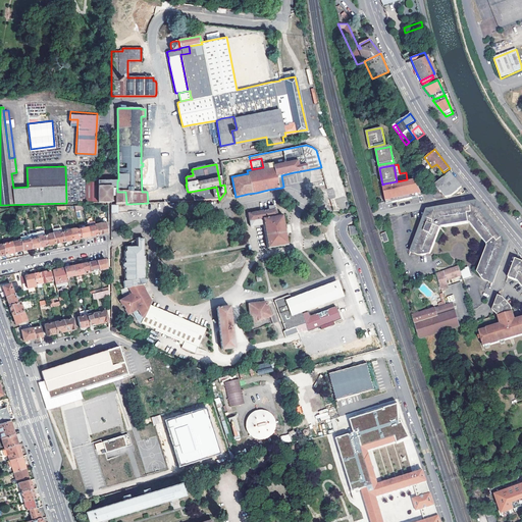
[(451,173),(434,186),(440,193),(441,192),(446,198),(451,197),(452,196),(453,197),(462,189),(461,188),(461,187),(451,173)]
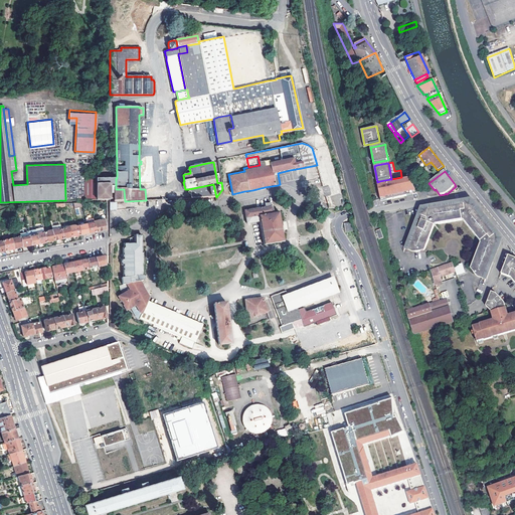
[(97,198),(97,199),(109,199),(110,199),(110,193),(114,193),(114,200),(115,200),(115,202),(116,202),(120,202),(125,201),(124,189),(116,189),(116,178),(97,178),(97,180),(86,180),(84,198),(97,198)]
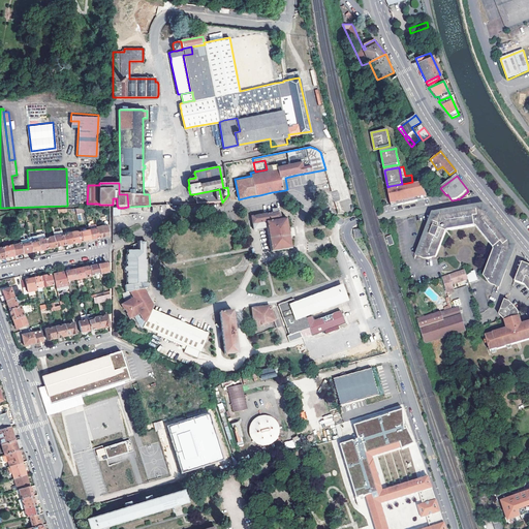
[(391,189),(387,190),(391,205),(392,207),(429,199),(421,184),(417,184),(407,186),(402,187),(391,189)]
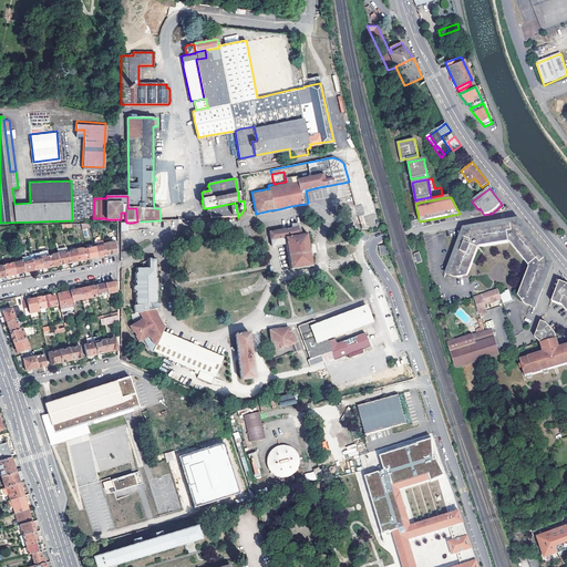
[(209,218),(238,217),(235,203),(207,208),(209,218)]
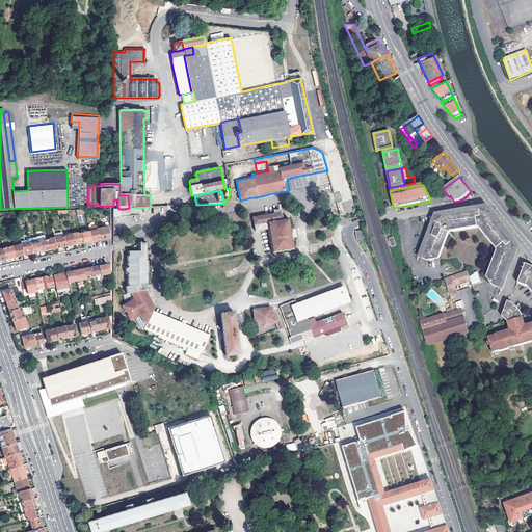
[(501,287),(507,270),(513,253),(506,249),(505,246),(511,241),(500,227),(488,212),(485,210),(479,210),(461,213),(444,215),(439,219),(434,221),(428,239),(422,257),(431,261),(434,260),(435,258),(439,259),(450,232),(478,228),(497,250),(486,277),(490,284),(498,286),(501,287)]
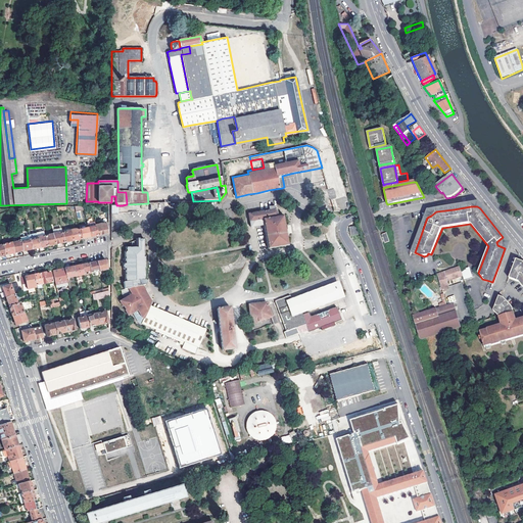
[(263,211),(248,214),(250,227),(264,225),(268,248),(288,245),(286,235),(287,235),(286,230),(285,225),(283,216),(278,216),(277,210),(276,209),(276,207),(272,208),(272,209),(263,211)]
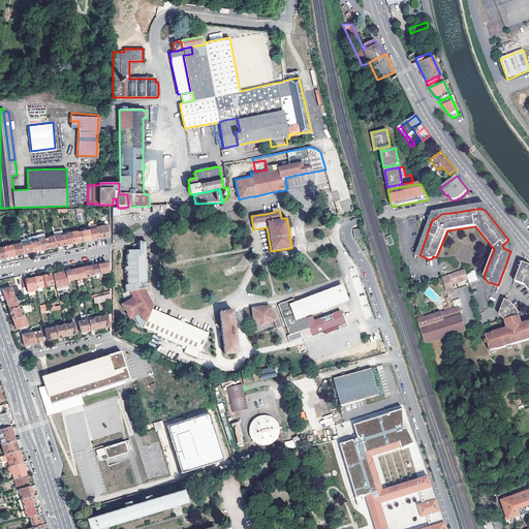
[(488,210),(486,211),(497,225),(499,224),(488,210)]
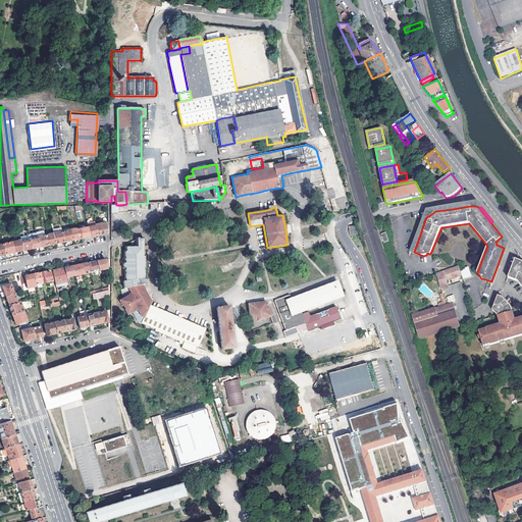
[(95,222),(87,223),(88,227),(90,237),(92,237),(98,236),(96,225),(95,222)]
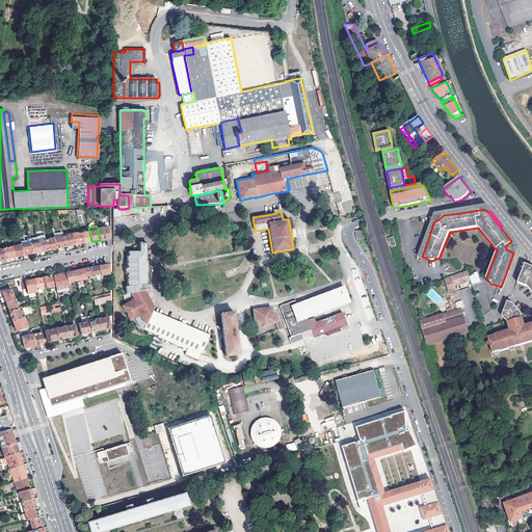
[(105,239),(110,238),(108,227),(98,230),(100,240),(105,239)]
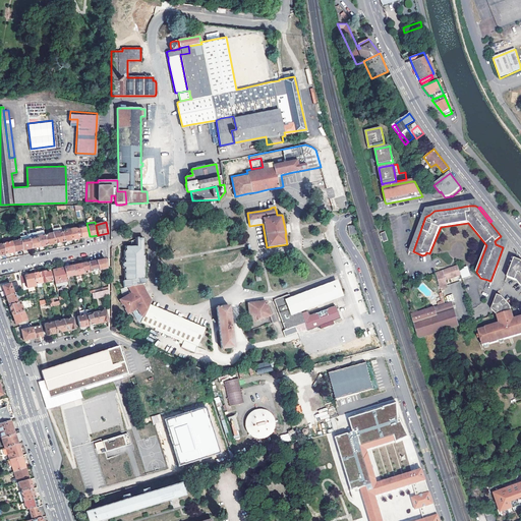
[(351,235),(358,233),(355,225),(348,227),(351,235)]
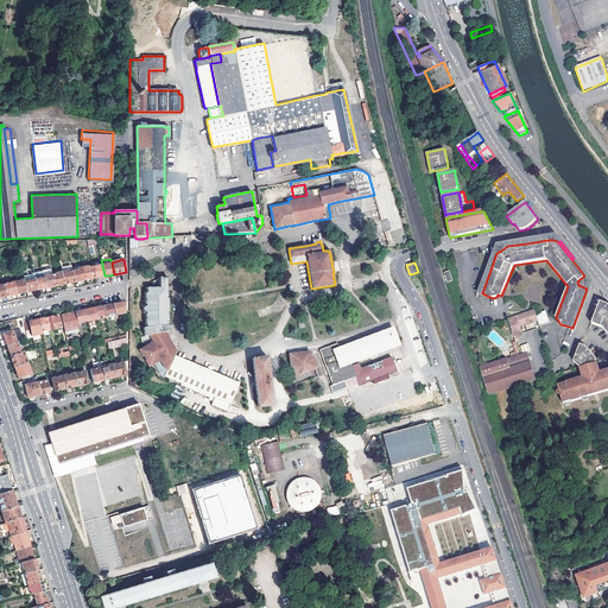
[(93,267),(95,278),(97,278),(105,276),(102,265),(93,267)]
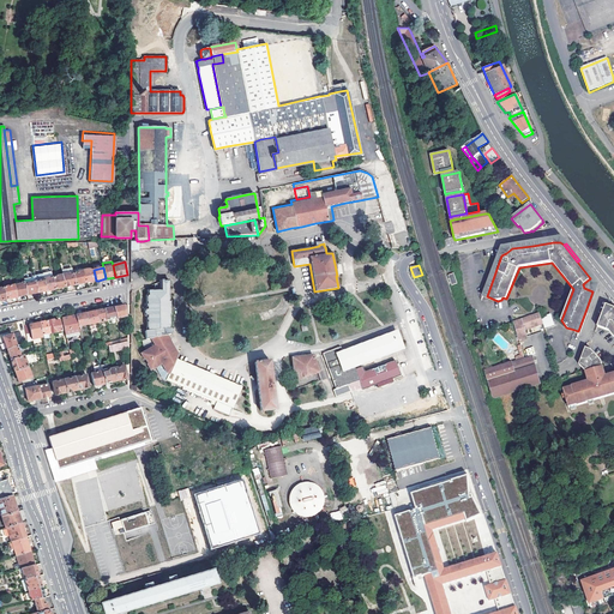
[(89,270),(83,271),(85,283),(96,281),(94,270),(90,271),(89,270)]
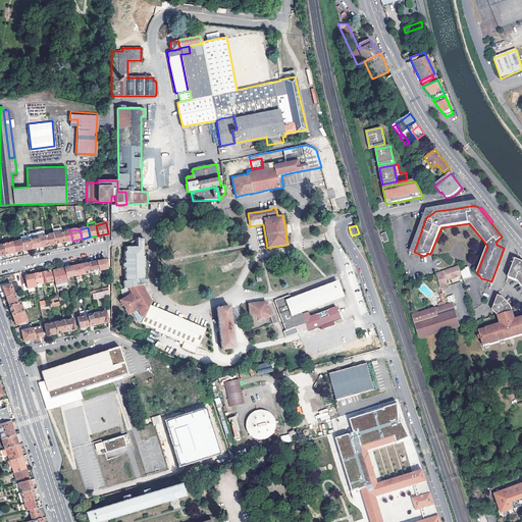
[(62,233),(64,243),(72,241),(70,230),(65,231),(65,232),(62,233)]
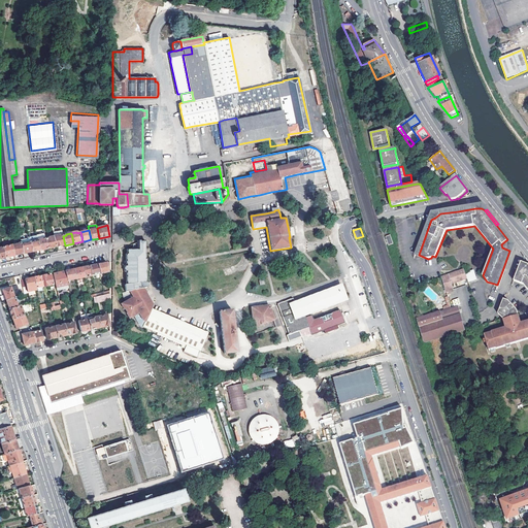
[(40,235),(36,235),(36,236),(37,240),(39,251),(47,249),(45,239),(44,238),(41,239),(40,235)]
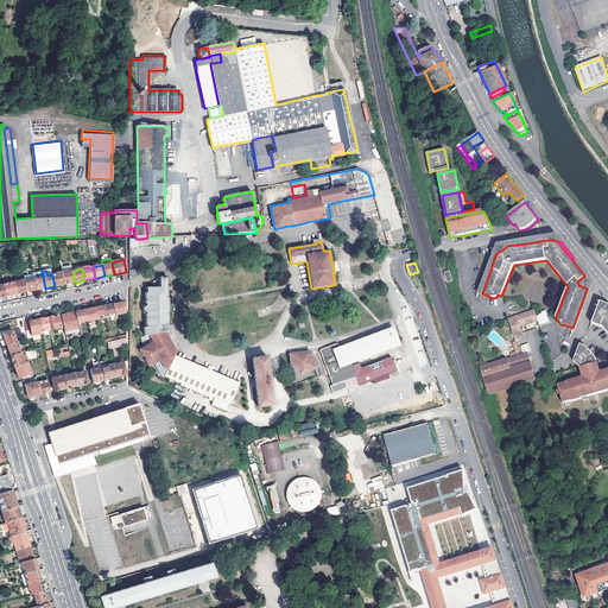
[(62,273),(64,284),(75,283),(73,272),(68,272),(62,273)]
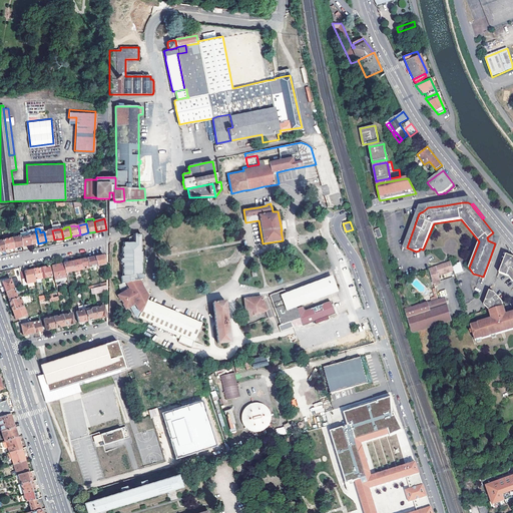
[(47,231),(44,232),(46,241),(54,239),(52,230),(47,231)]
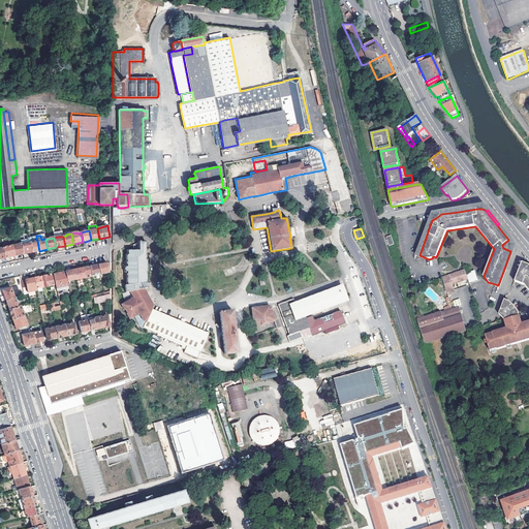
[(417,254),(419,255),(426,238),(424,238),(417,254)]
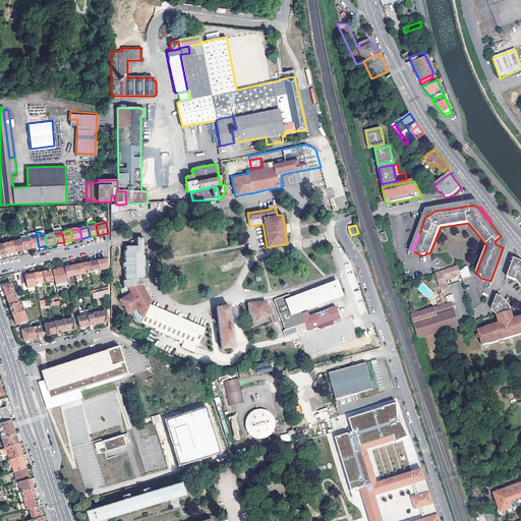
[(19,237),(20,240),(22,250),(31,248),(29,239),(29,235),(19,237)]
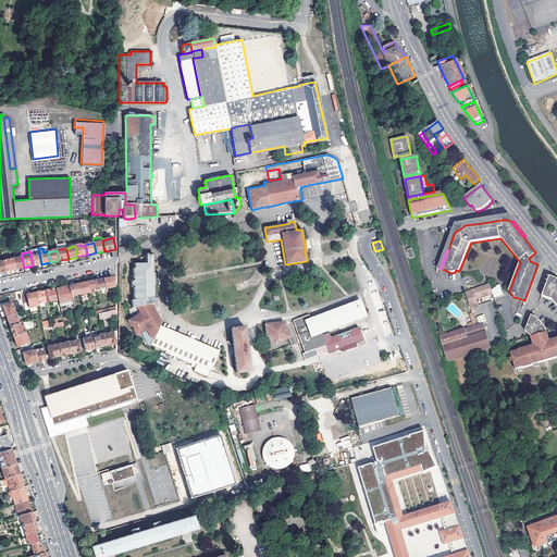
[(39,254),(31,256),(33,265),(41,264),(39,254)]
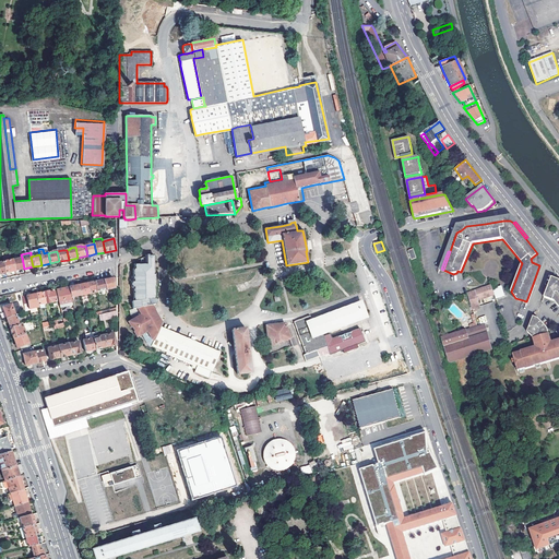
[(155,299),(155,296),(154,296),(154,290),(155,290),(155,287),(155,274),(154,274),(154,254),(145,257),(145,258),(140,259),(139,263),(133,263),(133,268),(132,269),(132,281),(131,281),(131,288),(132,288),(132,300),(131,301),(131,308),(129,309),(129,314),(132,319),(133,320),(128,323),(130,328),(131,328),(133,331),(132,332),(135,335),(140,333),(141,334),(146,345),(154,342),(161,326),(162,323),(158,317),(156,313),(152,306),(155,305),(156,304),(156,302),(156,301),(156,300),(155,299)]
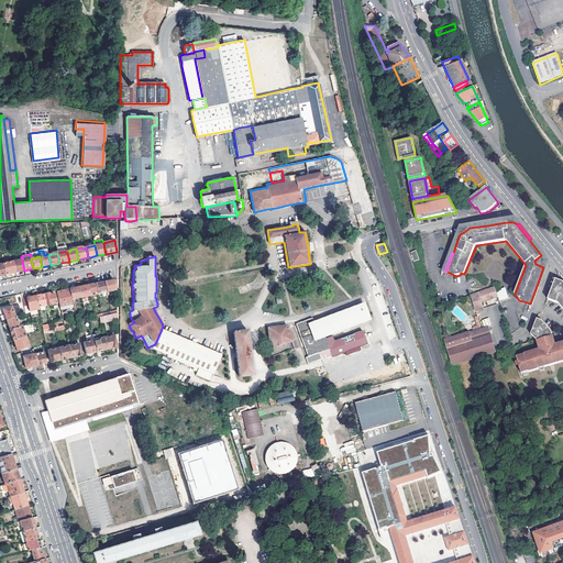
[(22,260),(12,262),(14,273),(24,271),(22,260)]
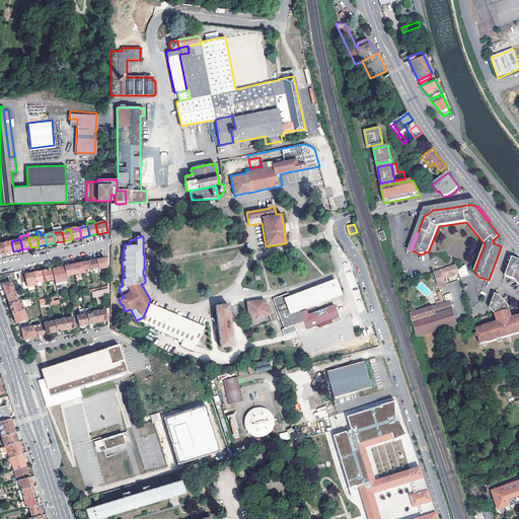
[(3,243),(3,244),(5,253),(13,251),(11,241),(3,243)]
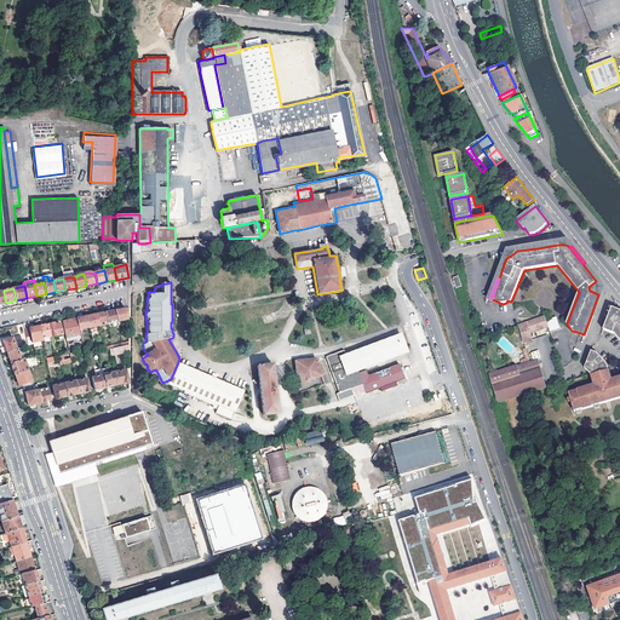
[(619,308),(613,306),(603,329),(608,331),(614,333),(615,334),(616,336),(619,340),(619,308)]
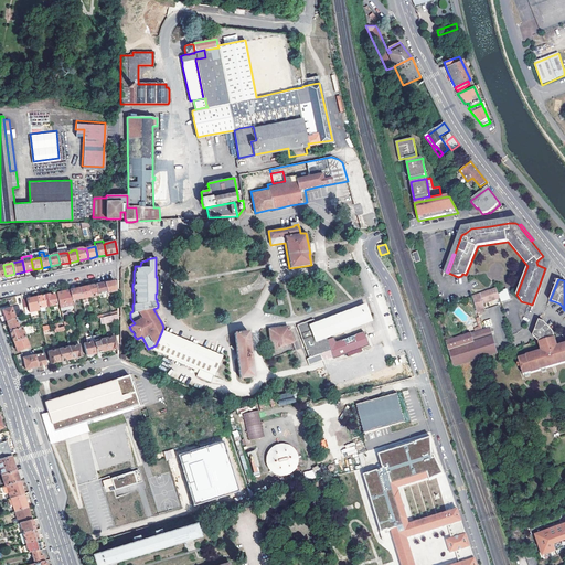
[(116,289),(117,288),(117,280),(112,281),(105,283),(107,294),(116,291),(116,289)]
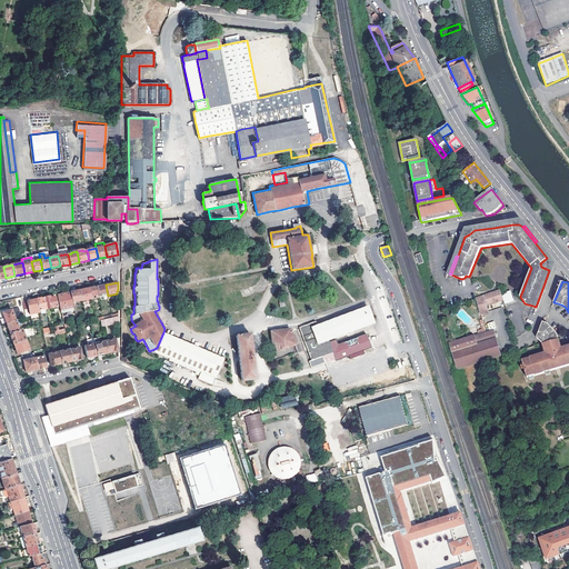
[(103,286),(97,287),(99,297),(108,296),(106,285),(103,286)]
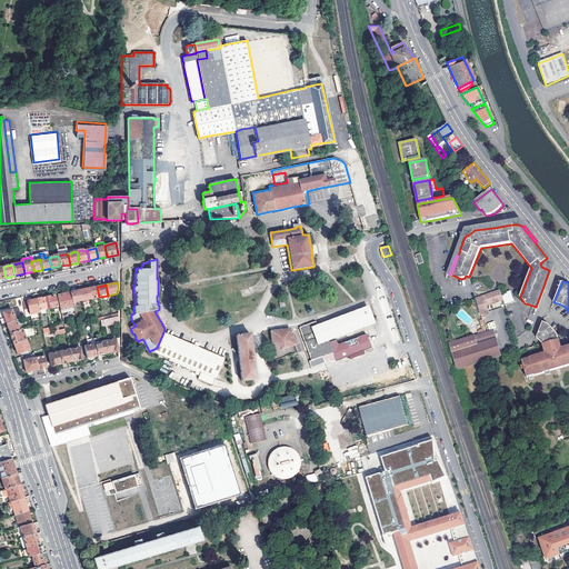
[(97,287),(89,288),(91,299),(91,300),(99,298),(99,297),(97,287)]
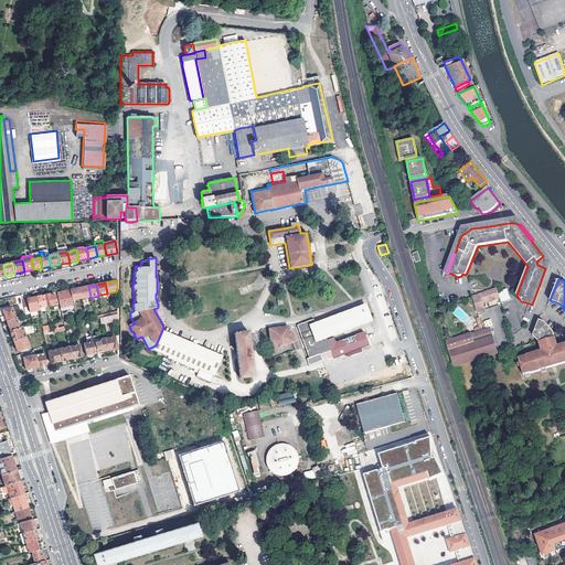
[(78,288),(81,299),(91,297),(88,286),(78,288)]
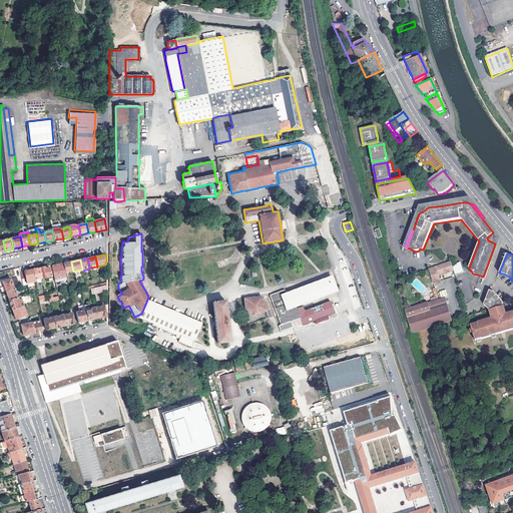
[(485,278),(491,261),(489,261),(483,277),(485,278)]
